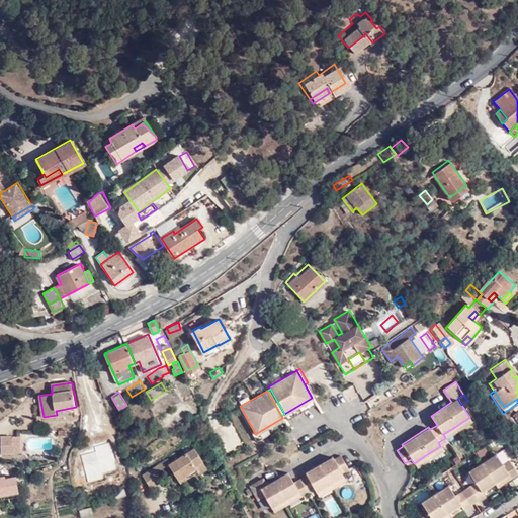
[(315,403),(312,398),(284,414),(287,418),(315,403)]
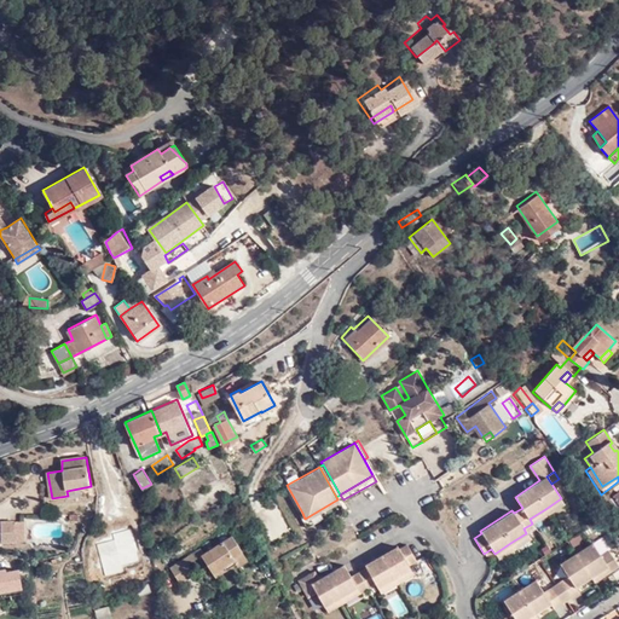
[(563,503),(561,498),(545,509),(548,513),(563,503)]
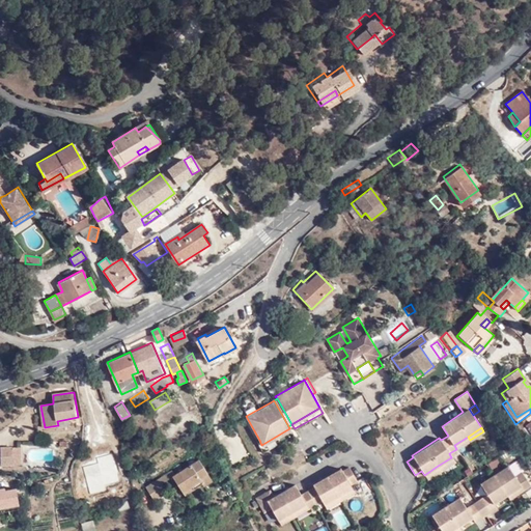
[(292,434),(289,428),(261,445),(266,450),(292,434)]
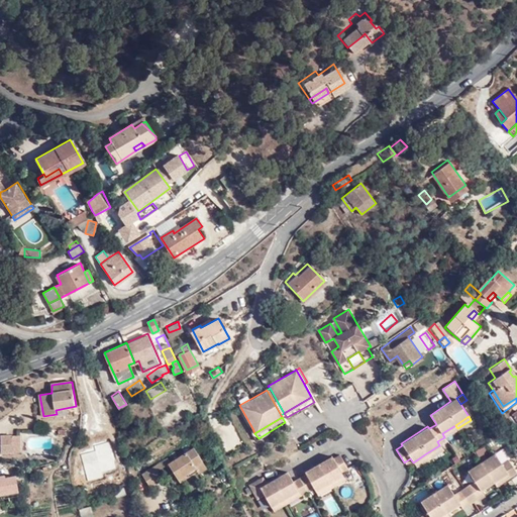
[(444,437),(457,428),(455,425),(442,433),(444,437)]
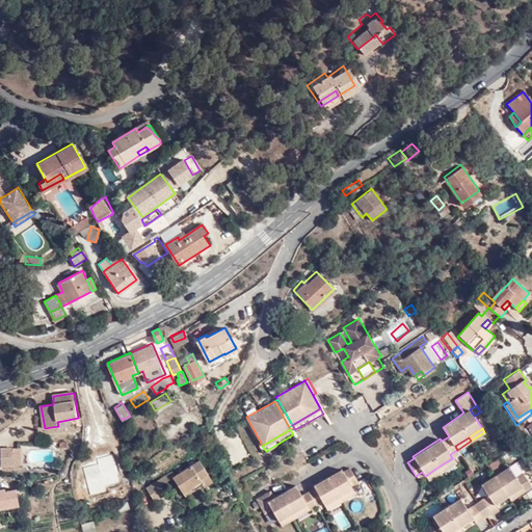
[(266,451),(262,446),(260,441),(256,443),(262,453),(266,451)]
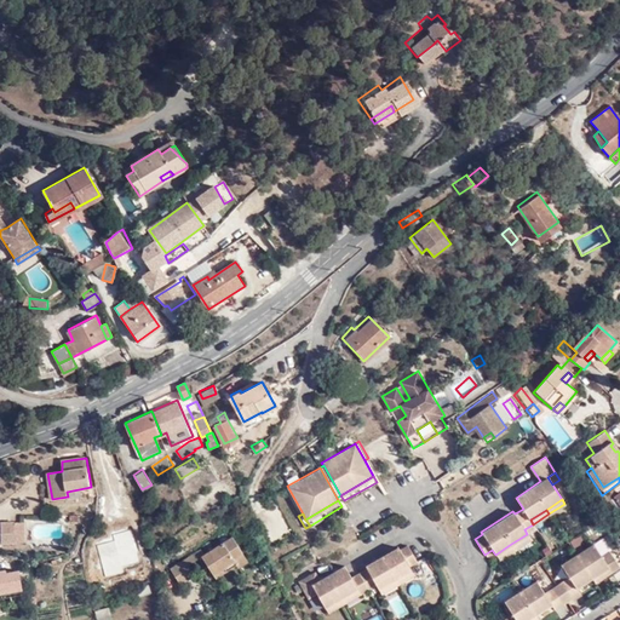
[(16,544),(16,524),(3,524),(3,544),(16,544)]
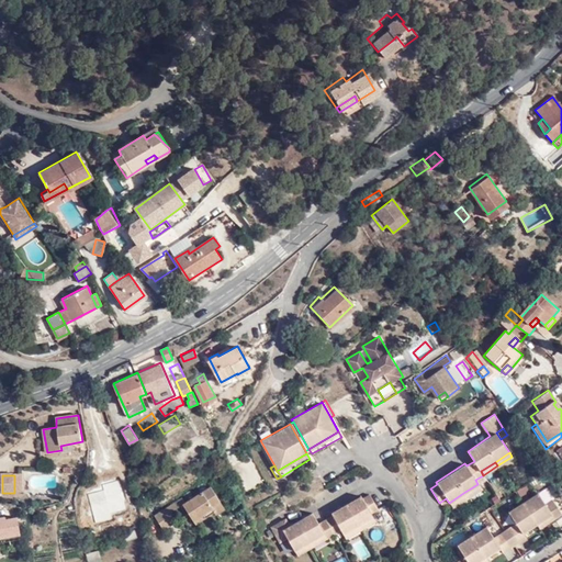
[(210,501),(218,494),(210,478),(184,494),(188,498),(184,501),(192,513),(210,501)]
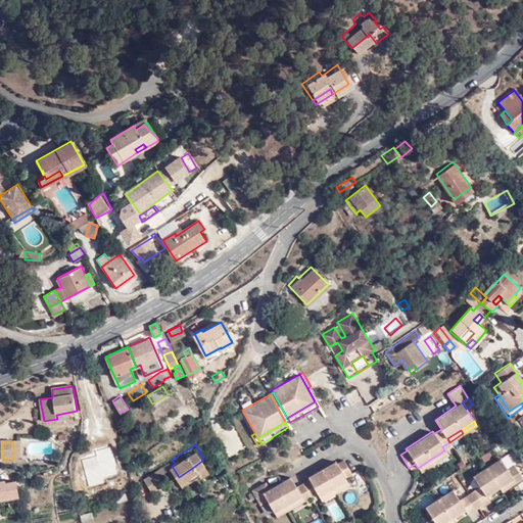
[(446,455),(444,450),(431,459),(434,463),(446,455)]
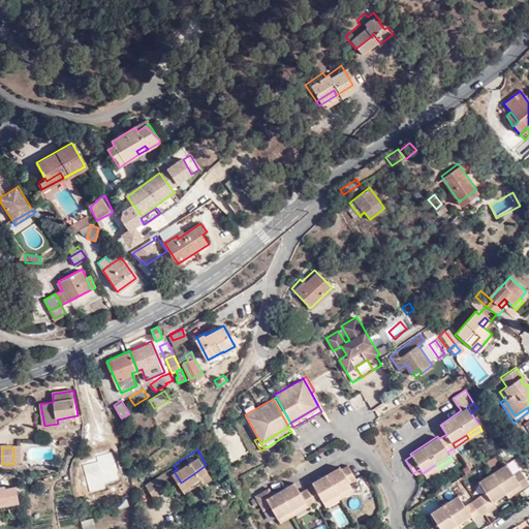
[(160,474),(174,465),(170,461),(157,469),(160,474)]
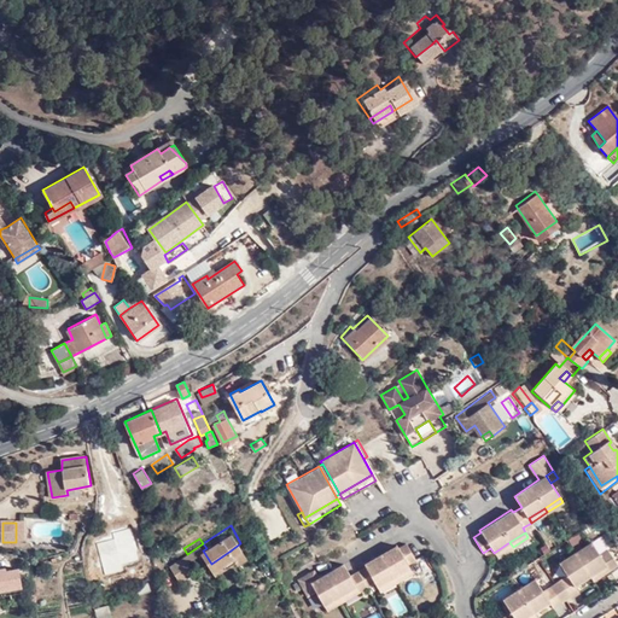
[(392,577),(409,566),(407,563),(414,557),(406,541),(397,546),(396,543),(362,564),(363,566),(350,573),(343,563),(316,577),(312,570),(297,578),(303,588),(310,583),(314,590),(324,605),(340,596),(356,587),(360,590),(374,582),(377,586),(392,577)]
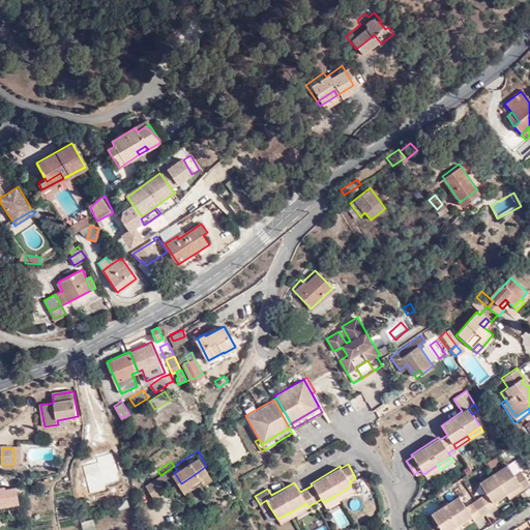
[(478,497),(488,510),(495,506),(492,501),(505,493),(519,484),(522,488),(528,484),(520,471),(513,475),(506,464),(479,481),(486,493),(478,497)]
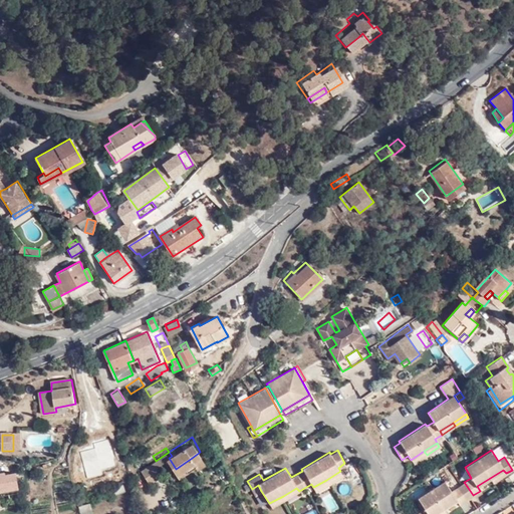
[(414,463),(427,455),(424,451),(411,460),(414,463)]
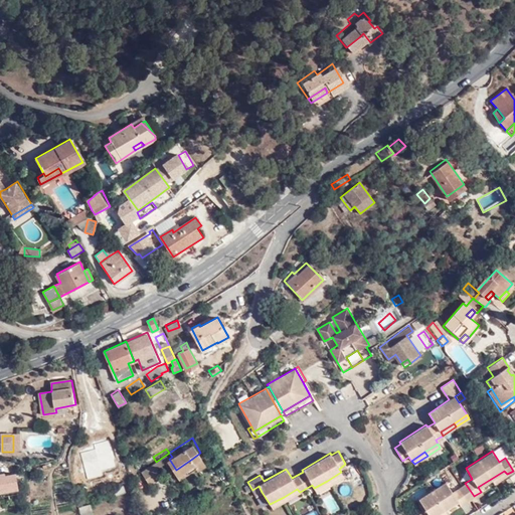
[(204,459),(200,453),(192,459),(195,462),(196,464),(204,459)]
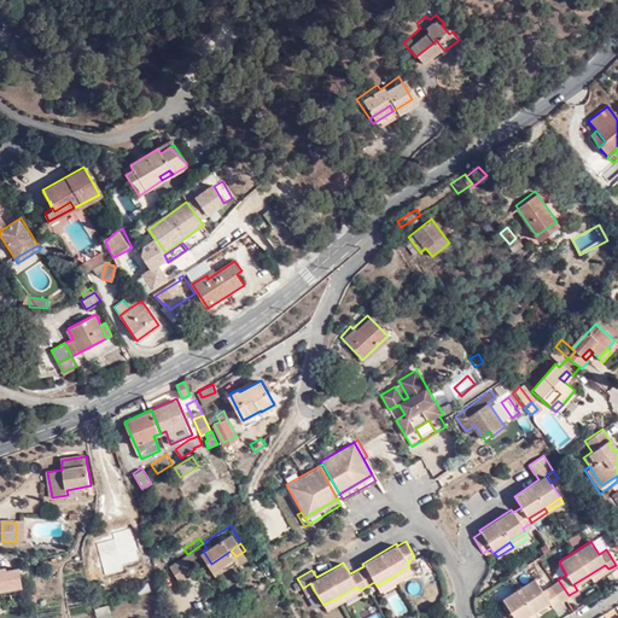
[(187,554),(184,548),(169,558),(179,573),(193,564),(187,554)]
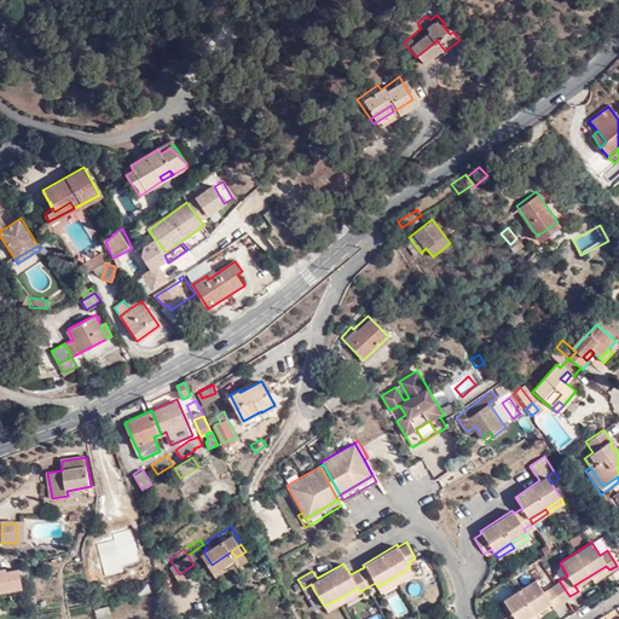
[(214,568),(235,555),(231,551),(212,565),(214,568)]
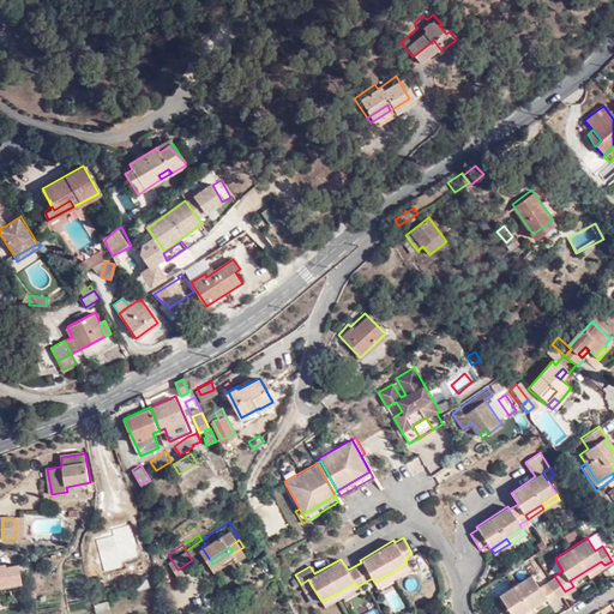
[(589,576),(605,565),(601,561),(585,571),(589,576)]
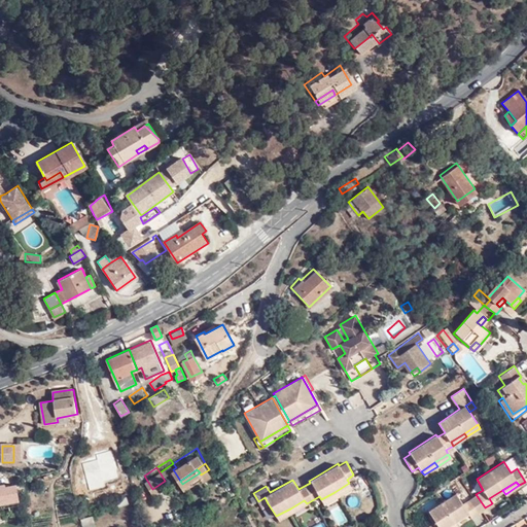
[(351,487),(349,483),(335,492),(337,495),(351,487)]
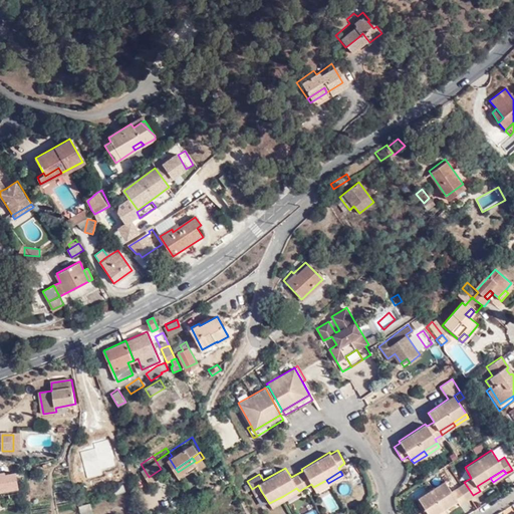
[(2,478),(0,478),(0,505),(11,503),(10,496),(19,495),(16,476),(16,475),(2,478)]
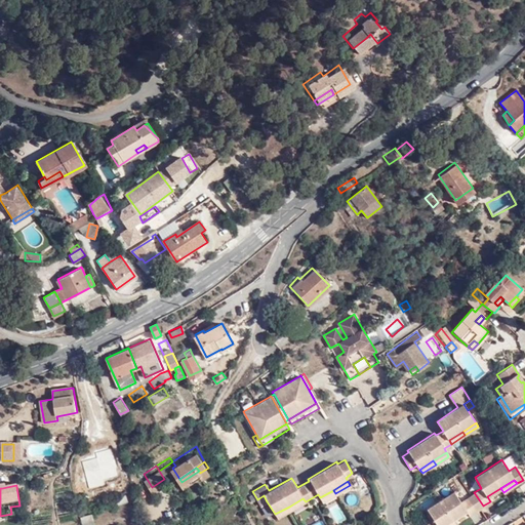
[(323,501),(335,493),(333,490),(320,497),(323,501)]
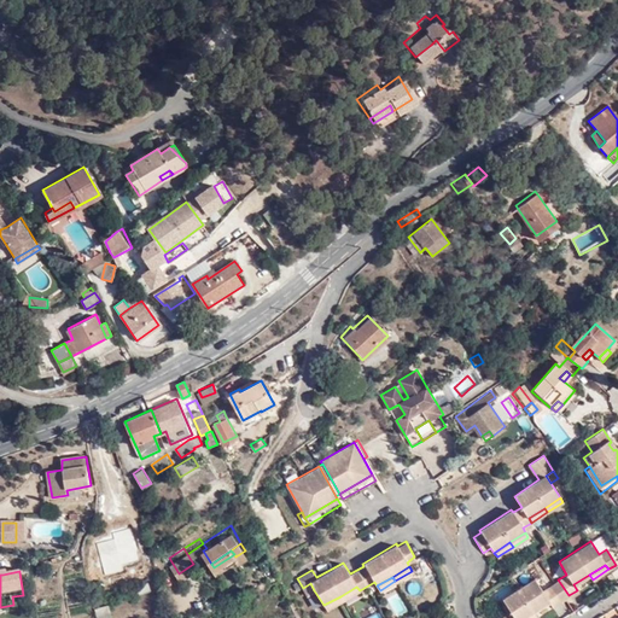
[(560,601),(549,586),(542,590),(535,578),(502,599),(511,612),(502,617),(522,617),(534,611),(549,600),(553,606),(560,601)]
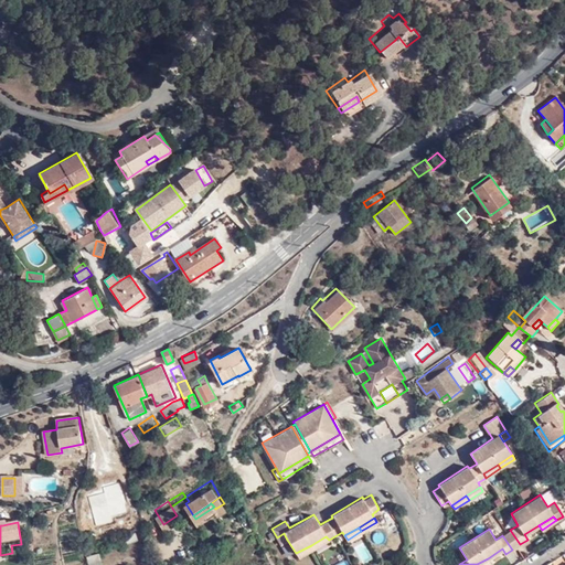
[(510,530),(502,535),(512,550),(520,544),(510,530)]
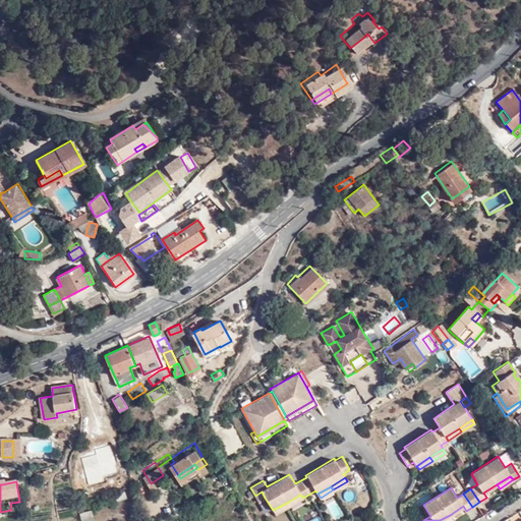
[(258,501),(265,498),(262,491),(255,496),(258,501)]
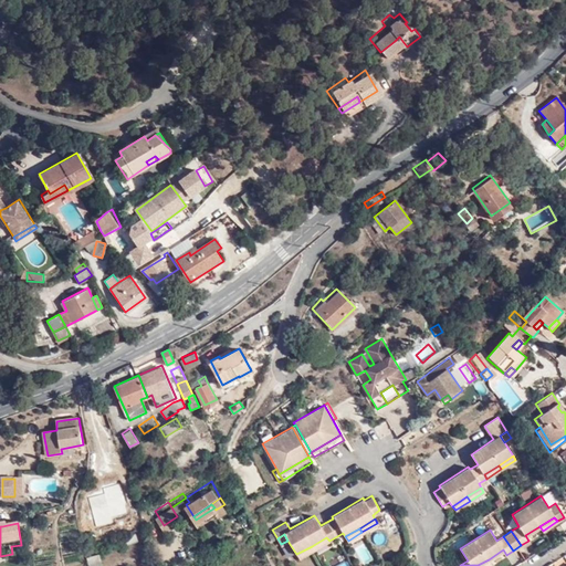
[(314,549),(329,541),(326,537),(312,546),(314,549)]
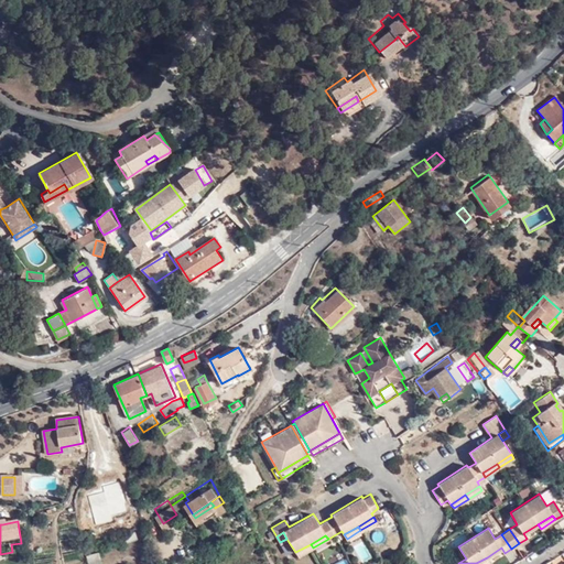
[(297,556),(313,548),(311,544),(295,552),(297,556)]
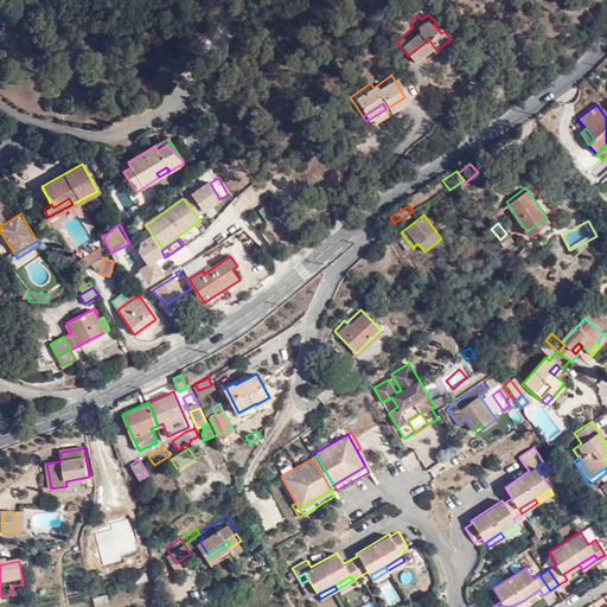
[(97,596),(100,606),(112,606),(109,594),(97,596)]
